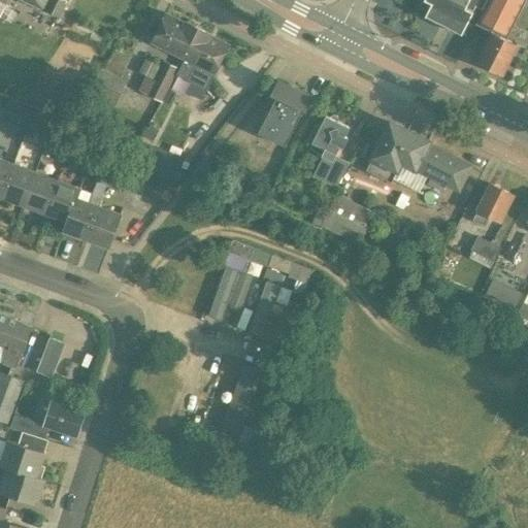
[(0,0),(0,19),(8,1),(5,0),(0,0)]
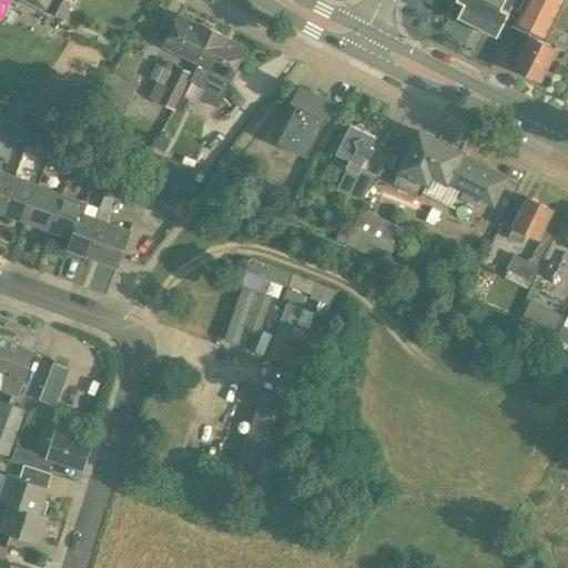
[(72,2),(68,0),(24,0),(63,19),(72,2)]
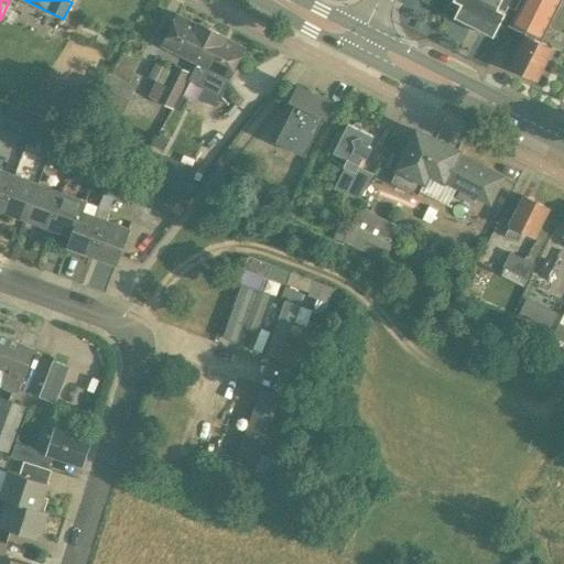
[(447,0),(443,9),(455,15),(454,18),(492,38),(508,9),(514,13),(521,0),(447,0)]
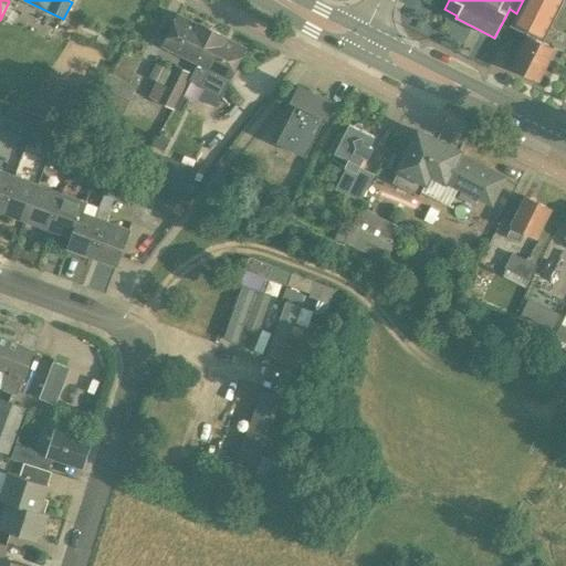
[(536,0),(524,0),(510,28),(514,30),(525,35),(516,53),(517,53),(511,67),(537,81),(544,67),(546,69),(555,51),(543,44),(558,12),(536,0)]
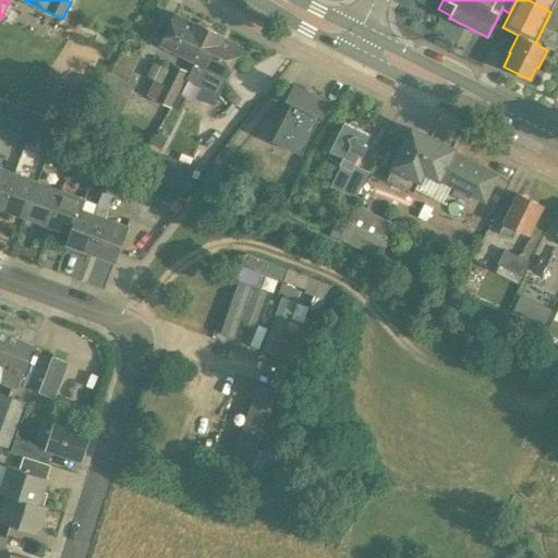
[(160,46),(193,62),(209,29),(195,23),(195,24),(176,14),(160,46)]
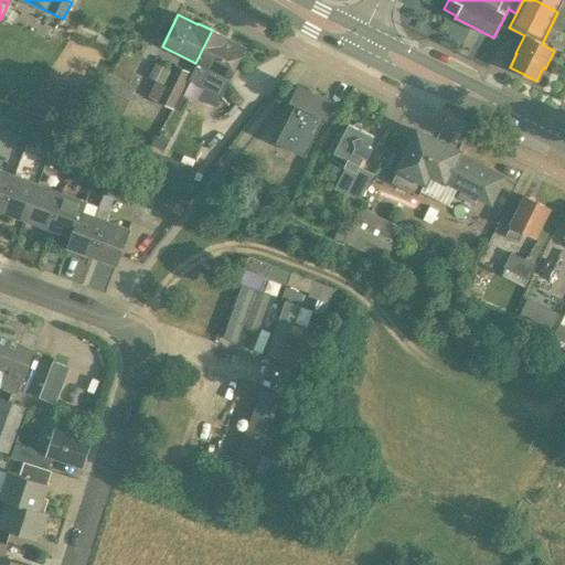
[(212,30),(195,63),(210,70),(201,86),(221,96),(245,49),(225,39),(226,38),(212,30)]
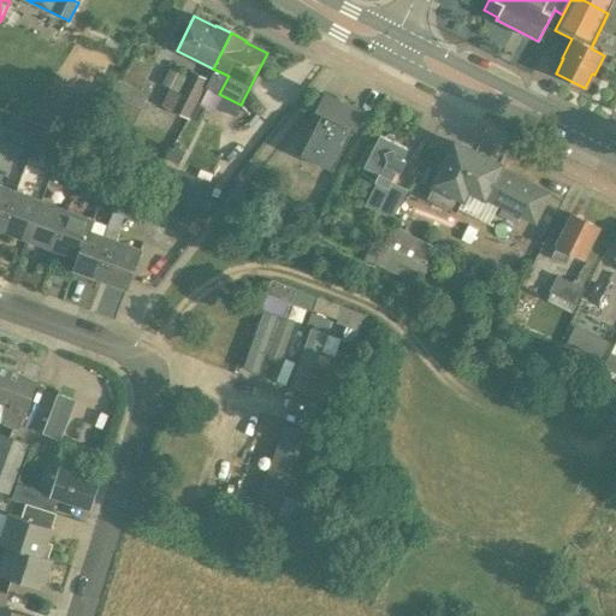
[(185,77),(170,69),(161,84),(178,92),(185,77)]
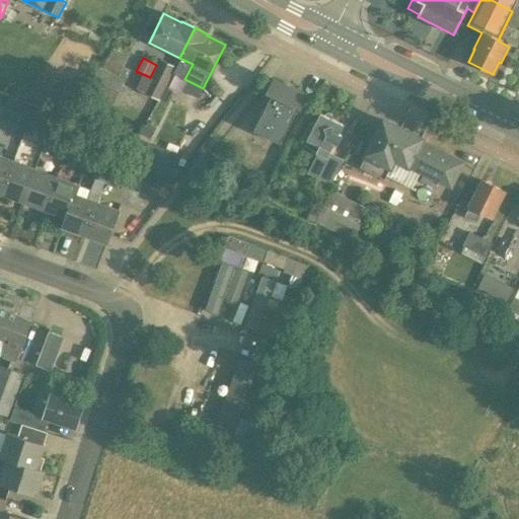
[(144,93),(159,101),(163,93),(169,82),(176,68),(160,61),(144,93)]
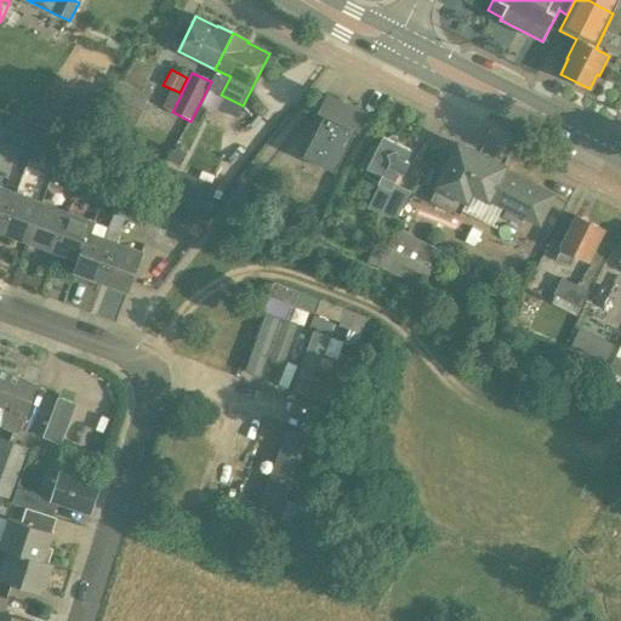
[(134,130),(151,96),(120,81),(103,114),(134,130)]
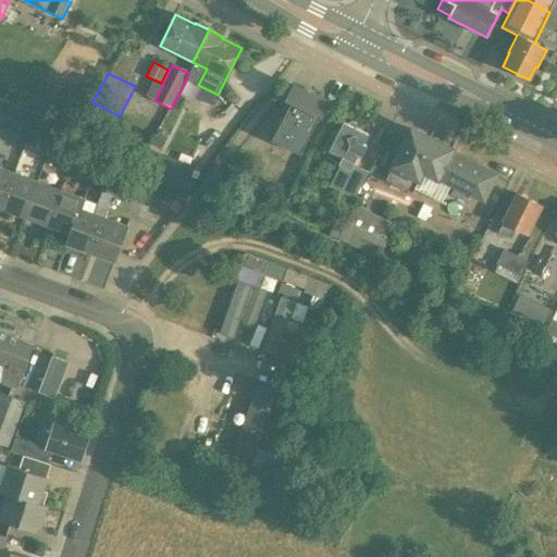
[(294,85),(286,100),(292,102),(272,140),(300,155),(320,116),(322,118),(330,103),(294,85)]
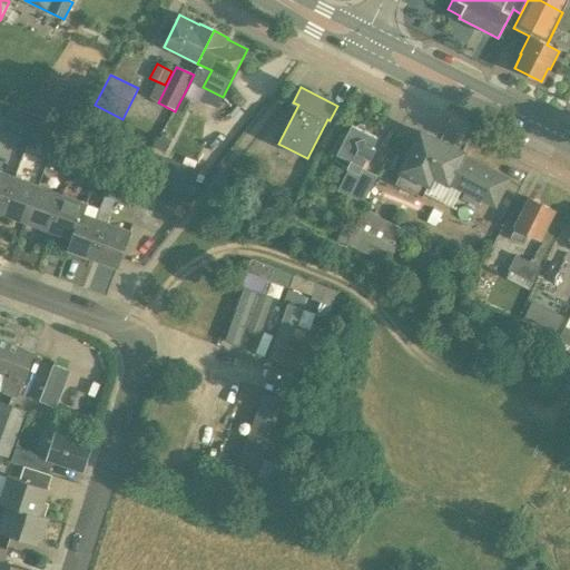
[(0,137),(18,144),(23,128),(1,119),(0,121),(0,137)]
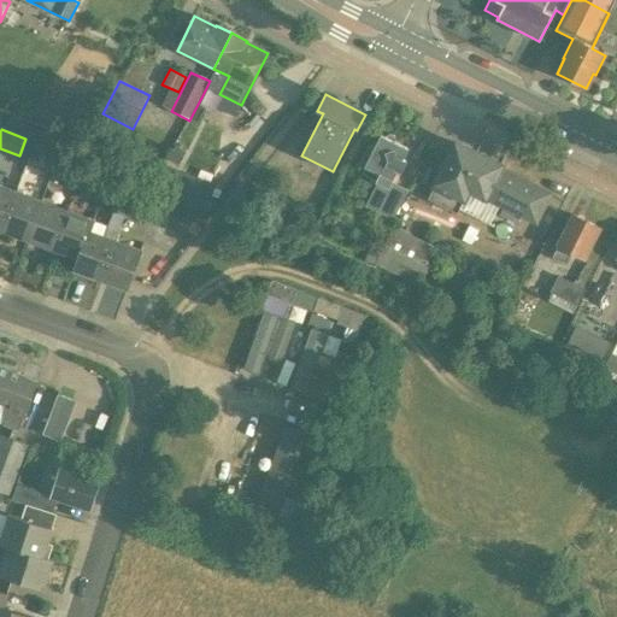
[(394,221),(409,191),(392,182),(398,171),(400,172),(406,162),(403,160),(409,150),(394,142),(395,142),(395,140),(395,139),(394,139),(394,136),(393,136),(392,135),(391,135),(388,135),(387,136),(386,136),(385,137),(380,135),(374,148),(372,147),(370,148),(368,148),(366,150),(365,150),(365,151),(358,165),(364,168),(364,169),(364,171),(365,174),(365,175),(366,176),(368,177),(378,183),(366,207),(394,221)]
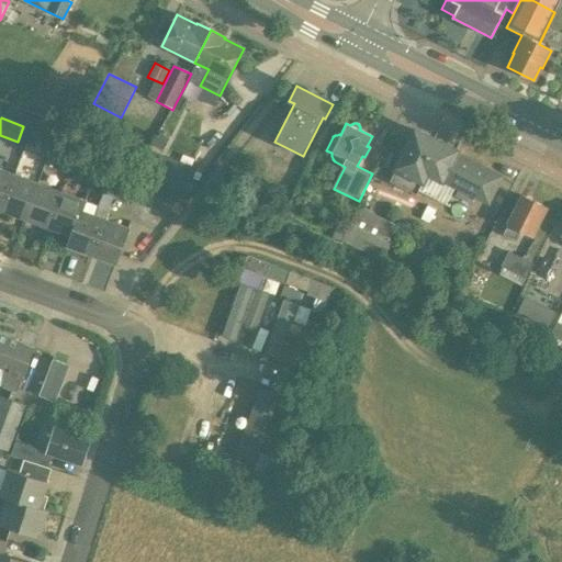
[(18,142),(25,145),(32,128),(23,126),(18,142)]
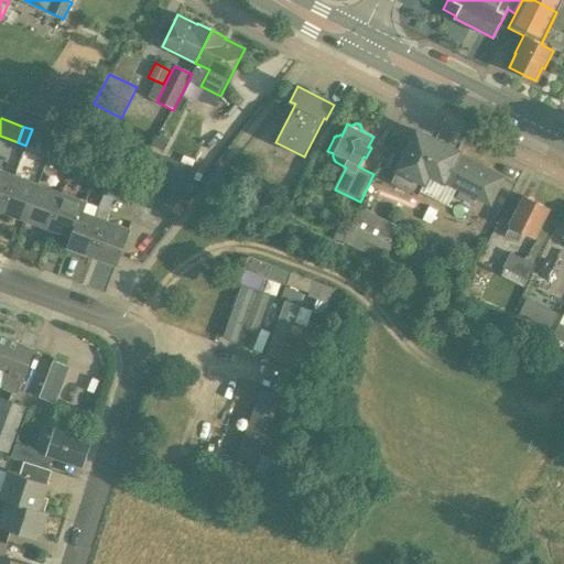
[(41,132),(32,129),(25,145),(35,149),(41,132)]
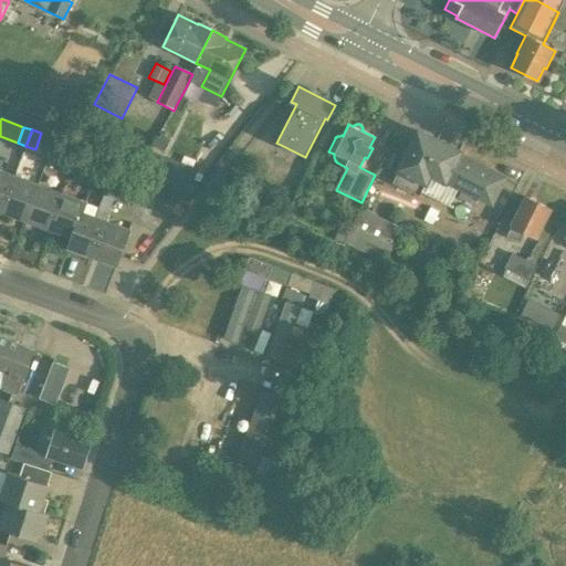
[(460,152),(417,130),(398,169),(399,170),(392,182),(419,196),(430,175),(462,190),(458,198),(469,202),(473,196),(492,205),(505,178),(459,155),(460,152)]
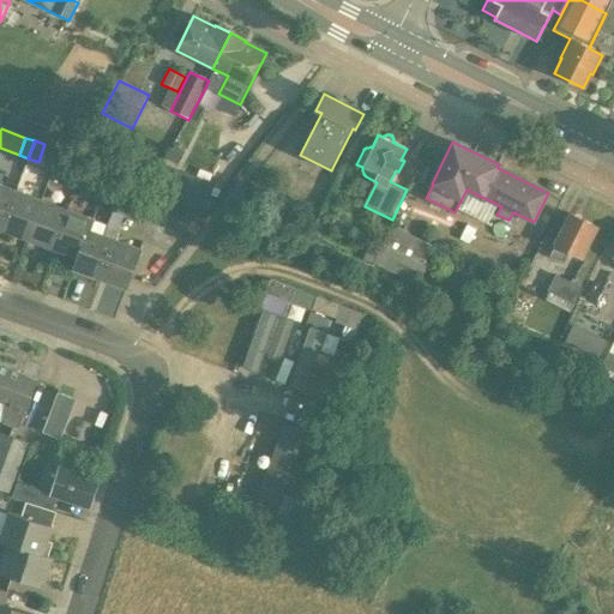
[(184,151),(174,146),(168,158),(178,164),(184,151)]
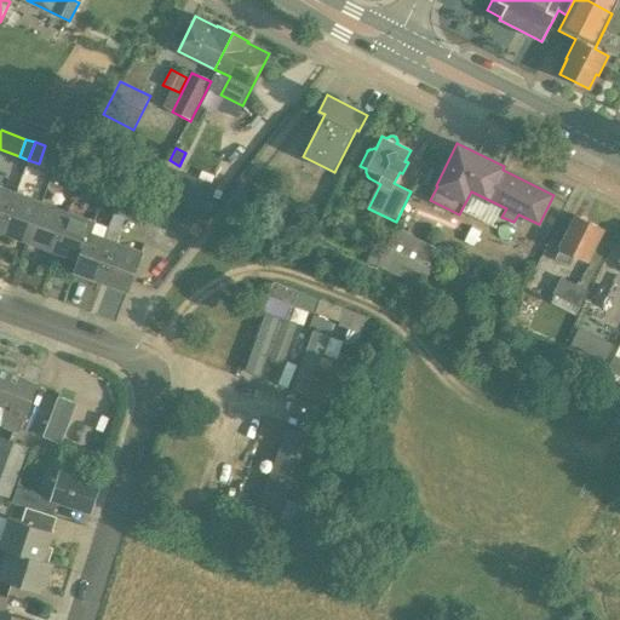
[(67,187),(76,190),(84,171),(74,167),(67,187)]
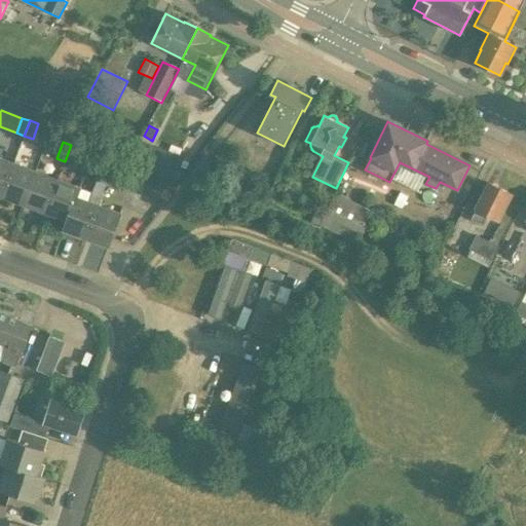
[(180,157),(141,142),(132,166),(171,181),(180,157)]
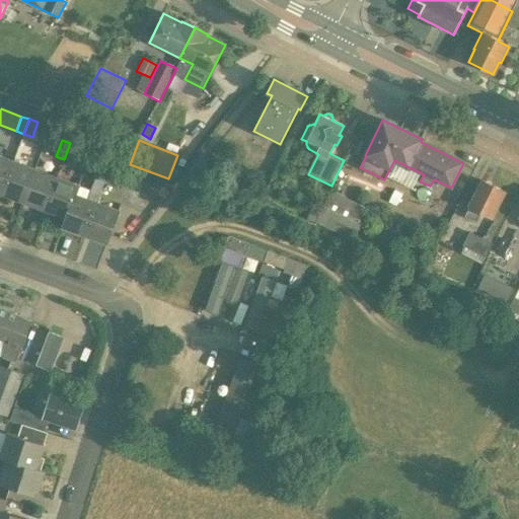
[(78,146),(70,143),(64,159),(72,162),(78,146)]
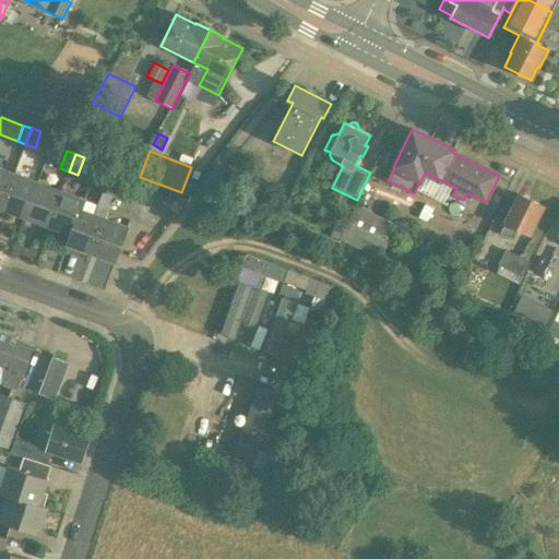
[(0,209),(1,210),(14,174),(0,167),(0,209)]
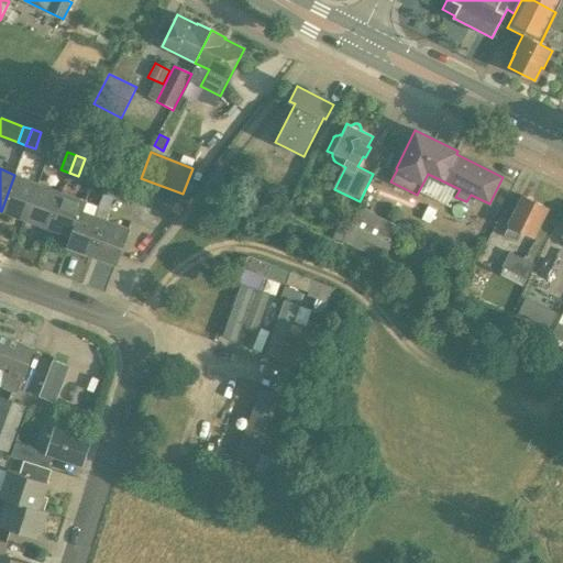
[(25,220),(39,184),(14,175),(1,211),(25,220)]
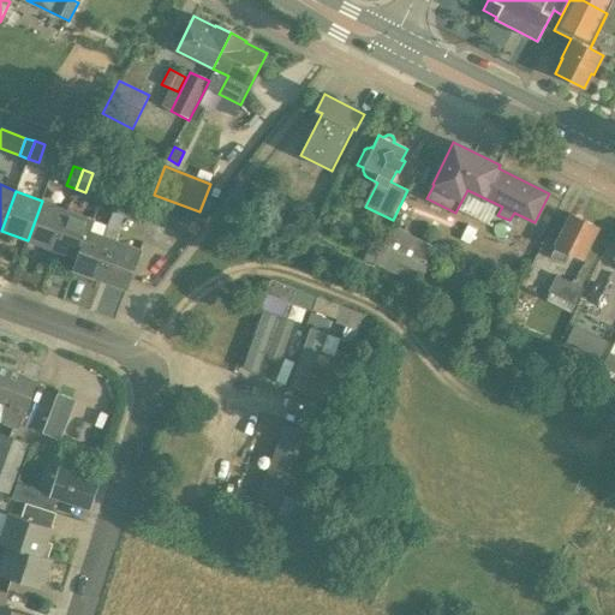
[(114,215),(124,219),(130,198),(121,196),(114,215)]
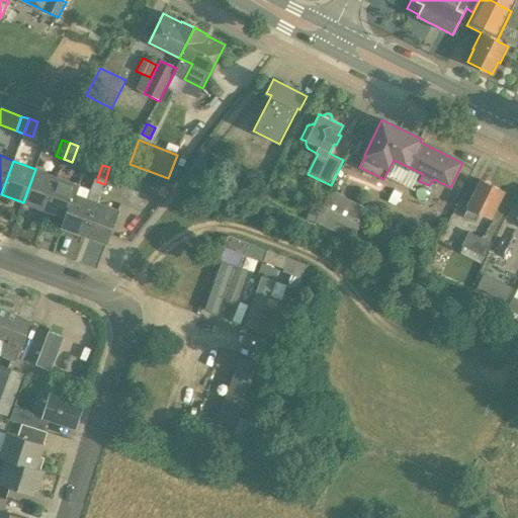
[(118,171),(109,167),(104,184),(112,187),(118,171)]
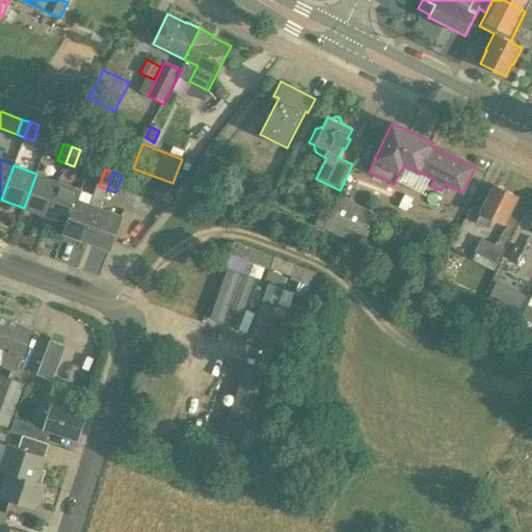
[(46,216),(58,182),(36,174),(24,208),(46,216)]
